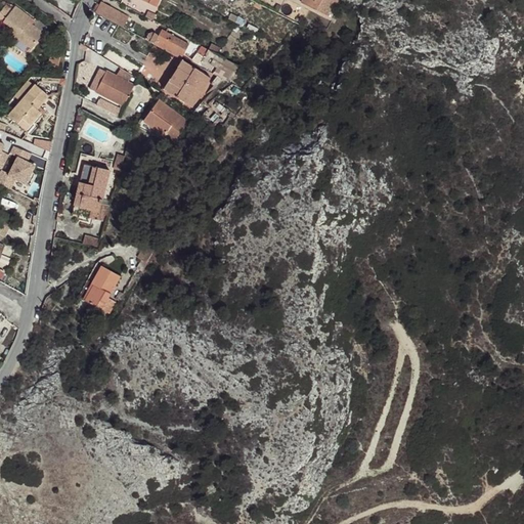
[(336,6),(337,5),(328,0),(302,0),(302,3),(328,15),(330,11),(334,4),(336,6)]
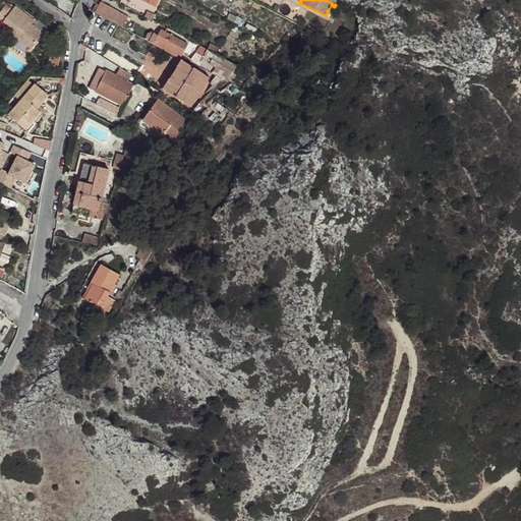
[(32,19),(15,6),(12,10),(5,5),(0,12),(0,23),(1,24),(4,21),(11,27),(9,31),(32,49),(43,34),(29,22),(32,19)]
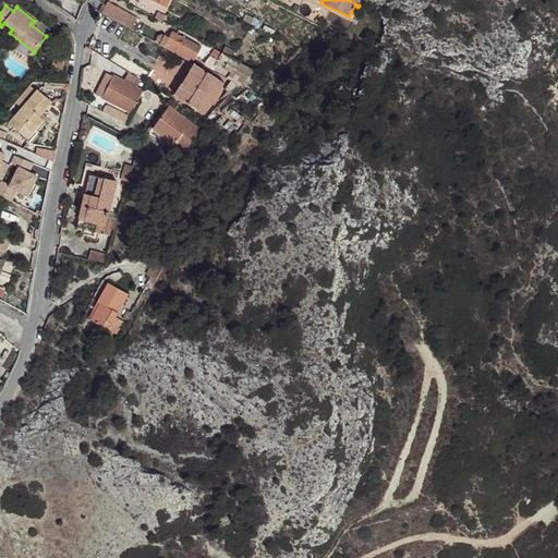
[(131,19),(114,10),(110,17),(119,23),(126,26),(131,19)]
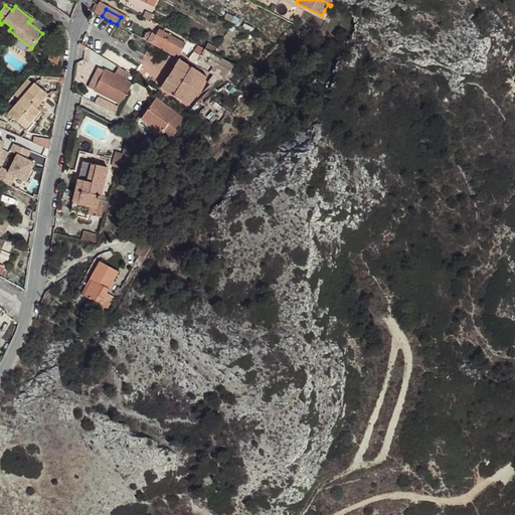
[(186,44),(163,31),(160,36),(157,34),(155,36),(155,35),(154,34),(153,33),(152,32),(151,32),(150,32),(149,32),(148,32),(147,33),(146,34),(145,35),(145,36),(145,38),(146,39),(146,40),(147,41),(148,42),(149,42),(151,42),(152,41),(151,43),(175,56),(179,55),(186,44)]
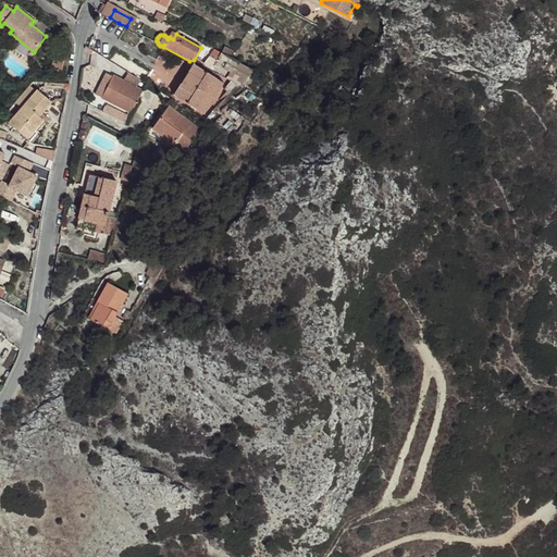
[(221,53),(214,49),(210,57),(217,61),(221,53)]
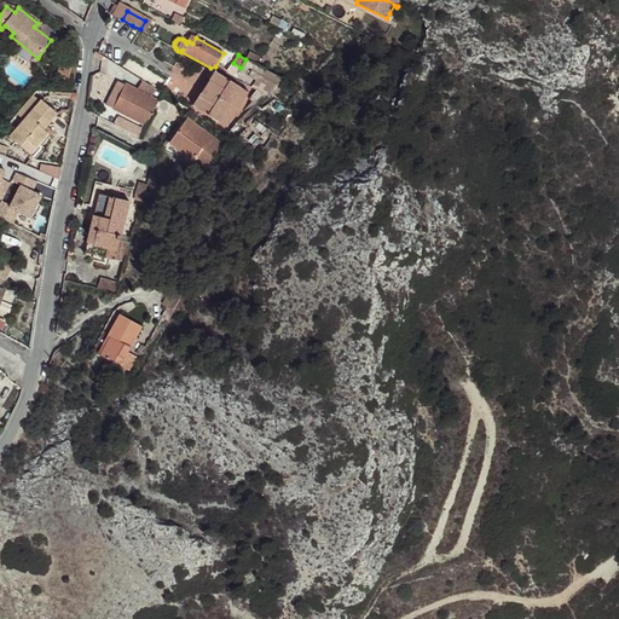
[(265,69),(246,59),(241,68),(235,76),(253,88),(265,69)]
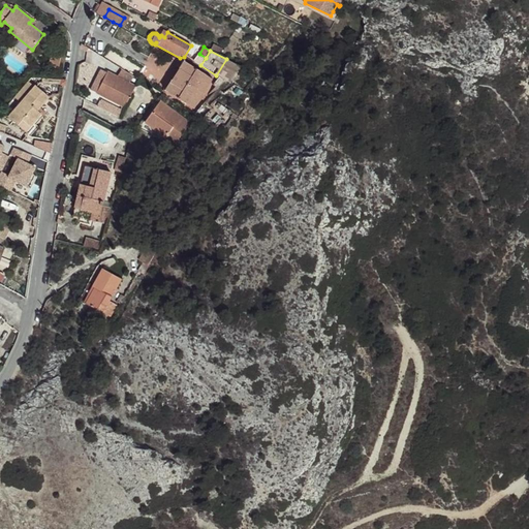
[(206,58),(199,54),(194,62),(200,65),(206,58)]
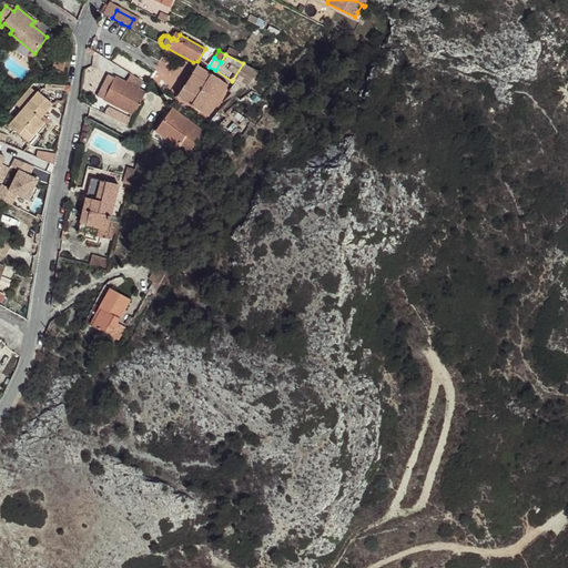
[(256,70),(243,63),(232,81),(240,85),(241,84),(247,88),(262,73),(256,70)]
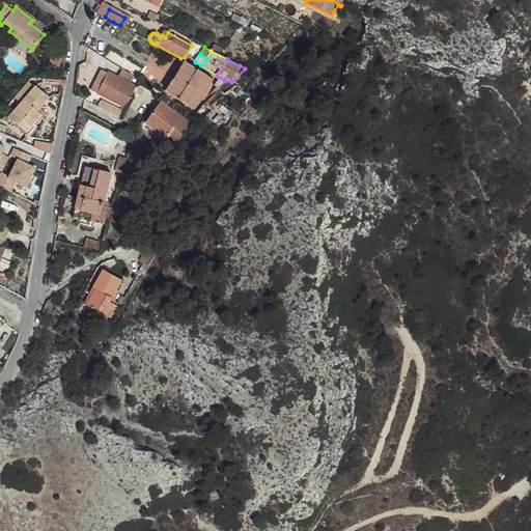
[(213,79),(184,60),(178,67),(180,68),(171,83),(169,82),(164,89),(195,109),(213,79)]
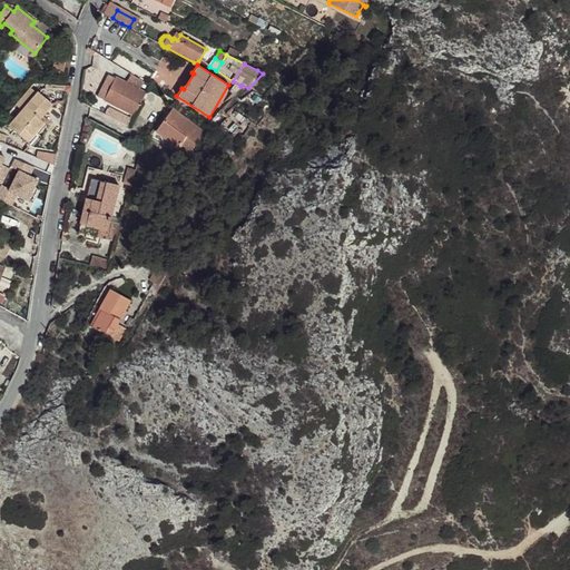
[(146,92),(116,78),(105,100),(134,115),(146,92)]
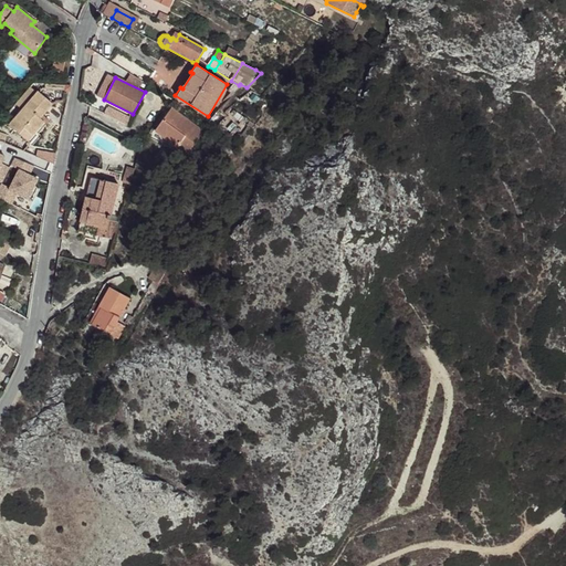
[(41,90),(34,84),(24,94),(16,104),(22,109),(39,92),(41,90)]
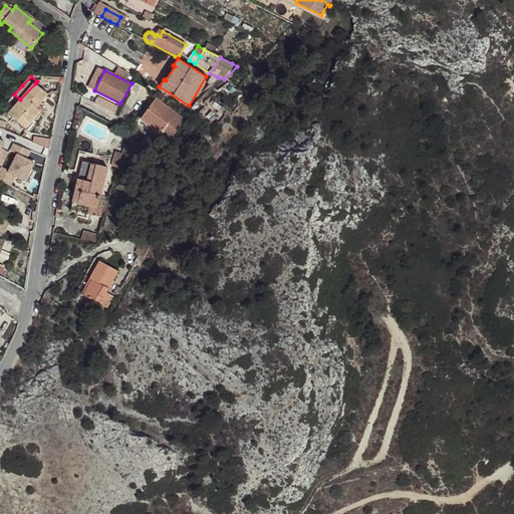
[(64,78),(60,78),(56,77),(41,76),(41,80),(59,81),(57,91),(61,92),(64,78)]
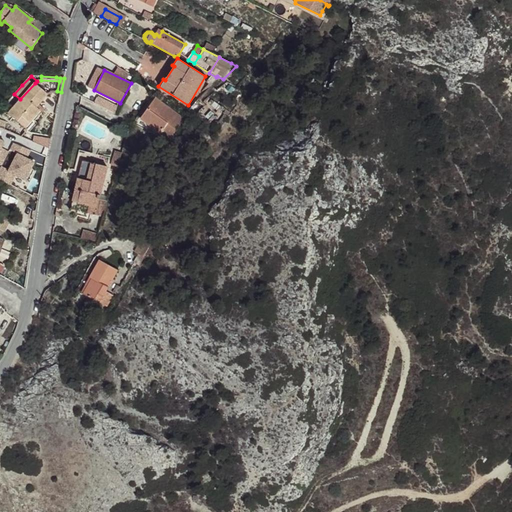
[(216,77),(213,81),(217,86),(223,80),(223,79),(217,76),(216,77)]
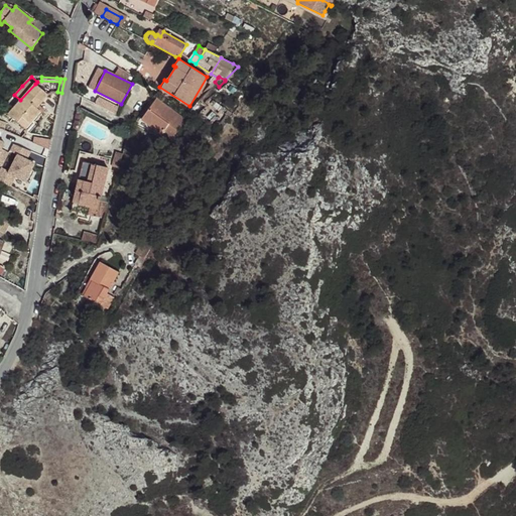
[(35,84),(20,100),(8,114),(25,129),(28,126),(40,111),(37,108),(48,95),(35,84)]
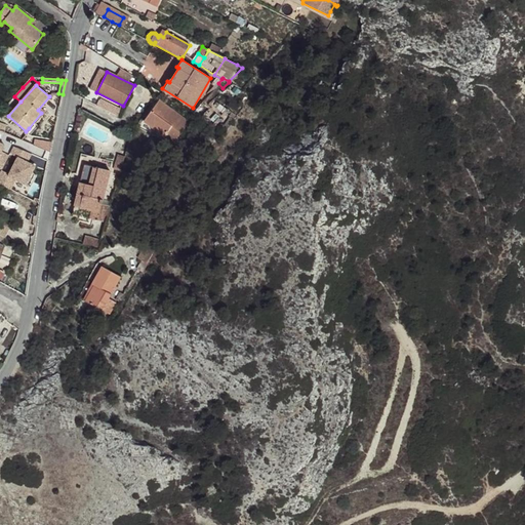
[(144,121),(173,144),(189,122),(159,101),(144,121)]
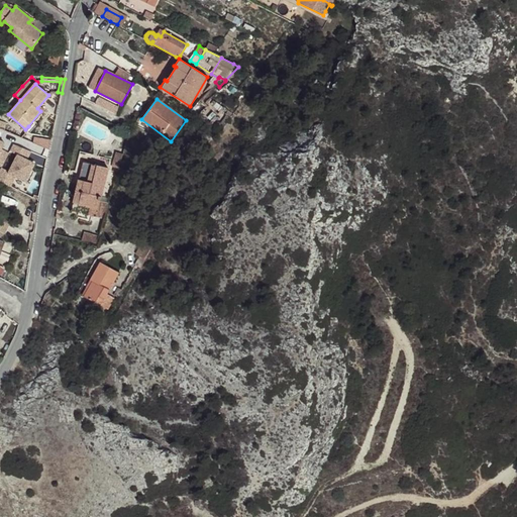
[(105,109),(116,115),(120,108),(108,102),(105,109)]
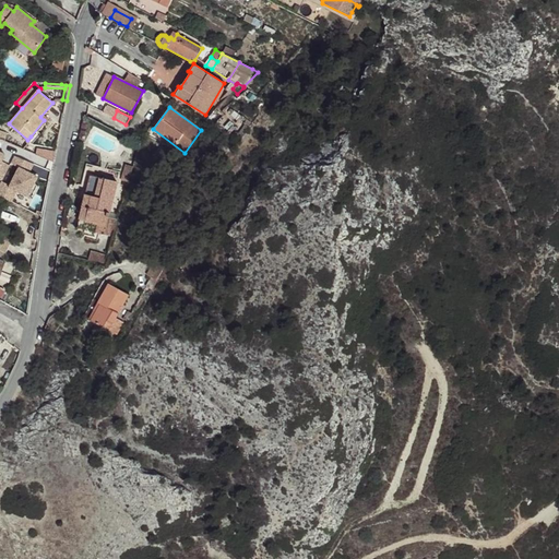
[(23,153),(12,151),(12,153),(0,151),(0,176),(7,177),(8,168),(34,171),(37,149),(24,146),(23,153)]
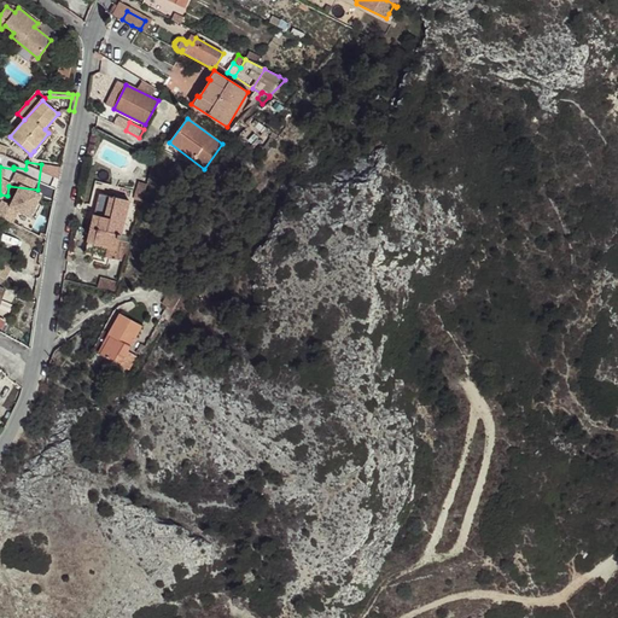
[(147,184),(139,181),(136,193),(144,196),(147,184)]
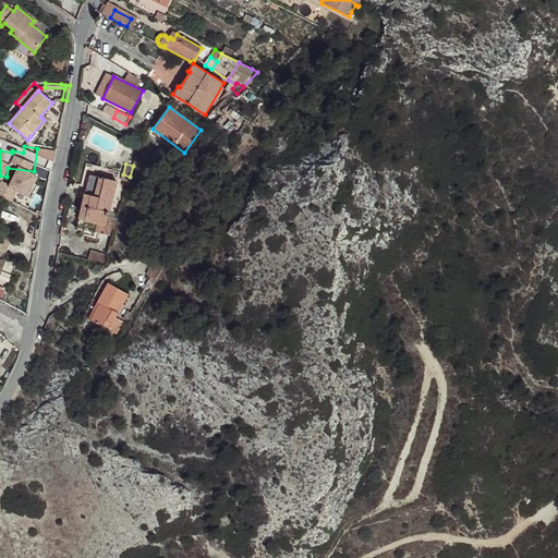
[(109,211),(117,181),(91,174),(77,228),(104,234),(109,211)]
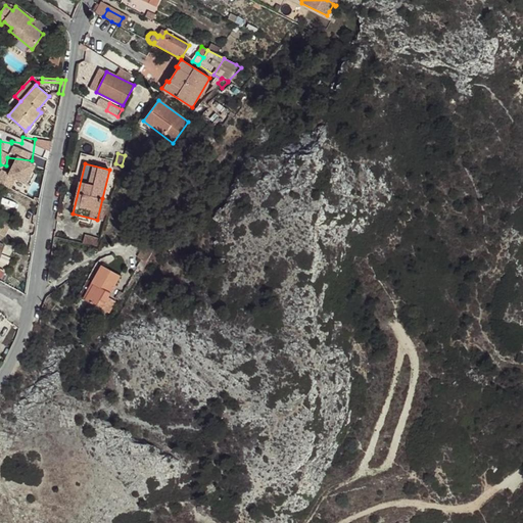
[(105,221),(111,200),(102,198),(97,220),(105,221)]
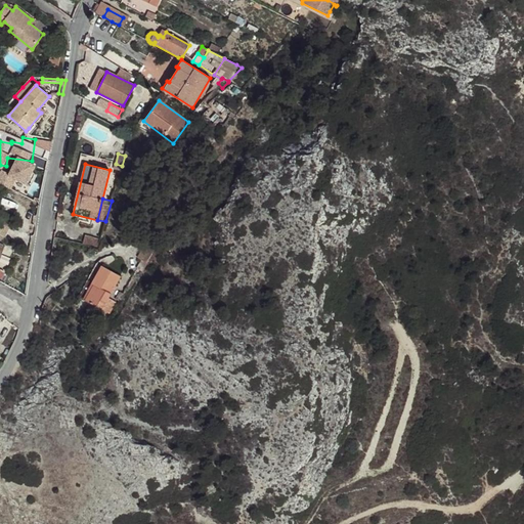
[(9,227),(0,224),(0,241),(2,242),(9,227)]
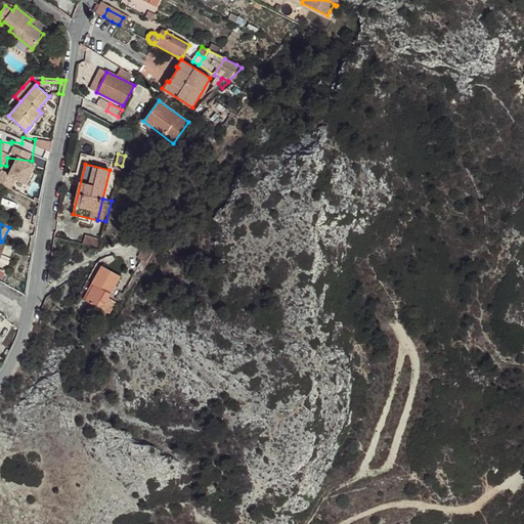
[(100,239),(86,236),(84,244),(98,248),(100,239)]
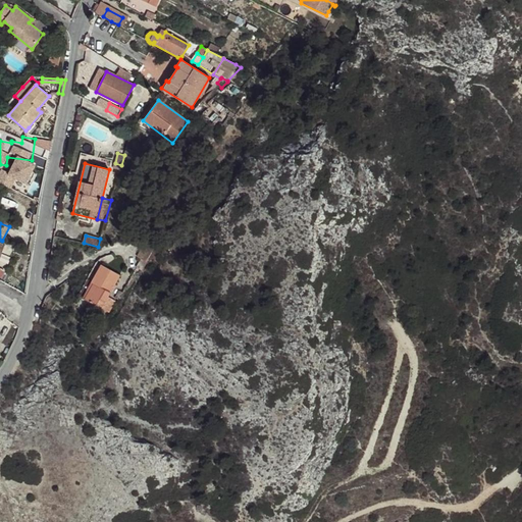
[(141,259),(147,262),(152,251),(143,246),(137,256),(141,259)]
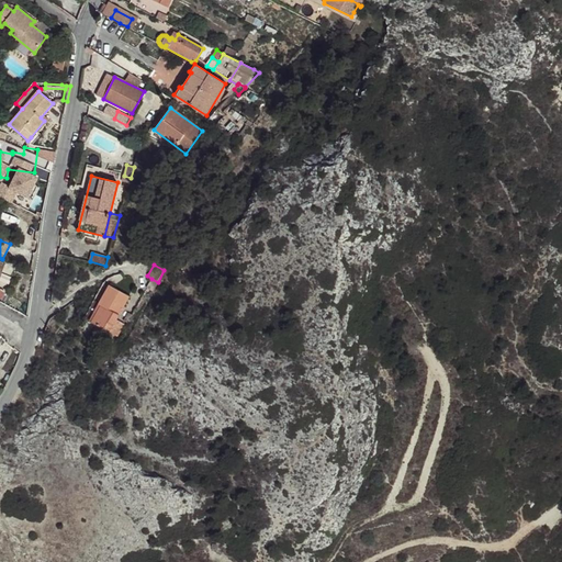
[(146,288),(153,291),(158,282),(152,279),(150,280),(146,288)]
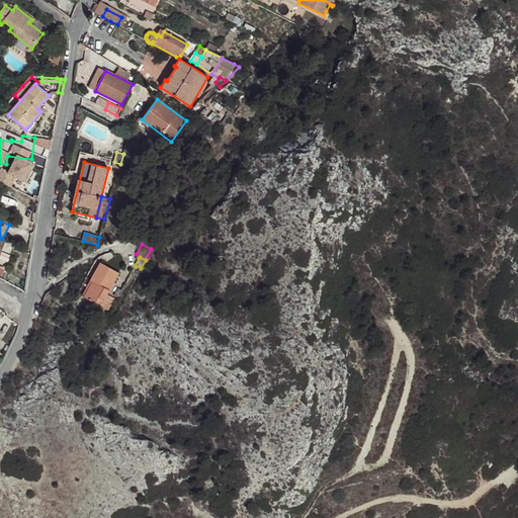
[(107,294),(118,273),(101,262),(91,280),(93,282),(84,297),(107,311),(114,298),(107,294)]
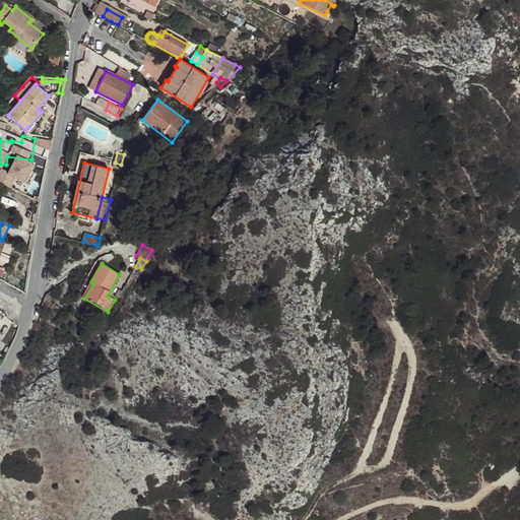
[(84,299),(93,283),(91,281),(82,298),(84,299)]
